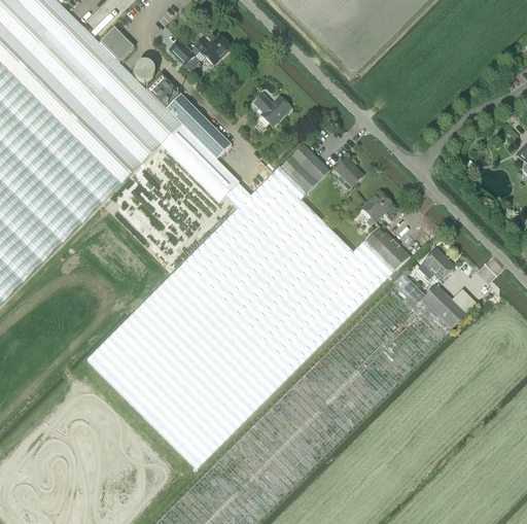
[(0,0),(0,305),(161,144),(181,124),(166,108),(146,89),(138,80),(137,78),(119,62),(99,42),(57,0),(0,0)]
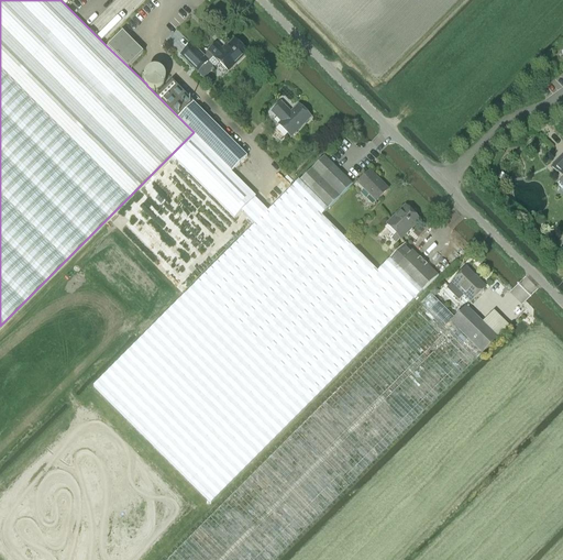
[(107,45),(106,45),(128,66),(143,51),(122,29),(107,45)]
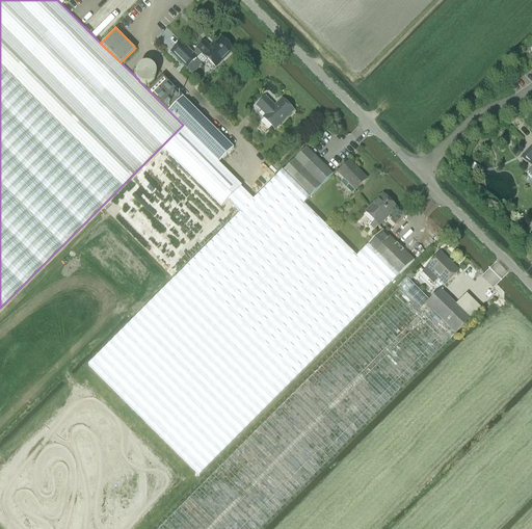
[(197,55),(186,67),(191,72),(207,57),(215,65),(217,63),(233,48),(229,43),(230,41),(224,35),(221,36),(220,35),(211,45),(204,38),(195,46),(192,50),(197,55)]
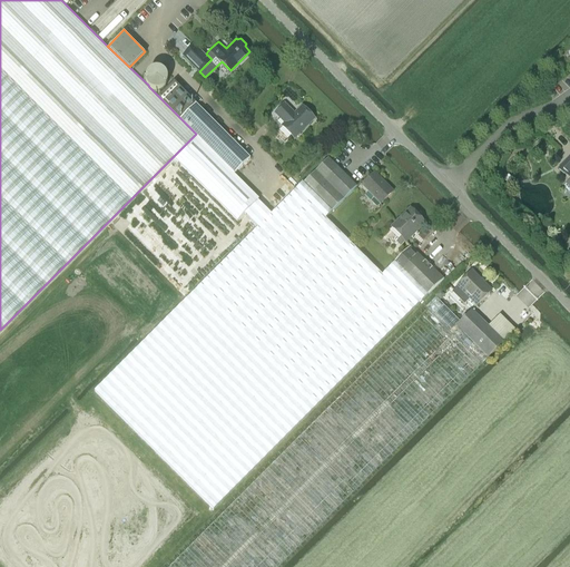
[(194,41),(182,54),(199,71),(212,59),(206,54),(194,41)]
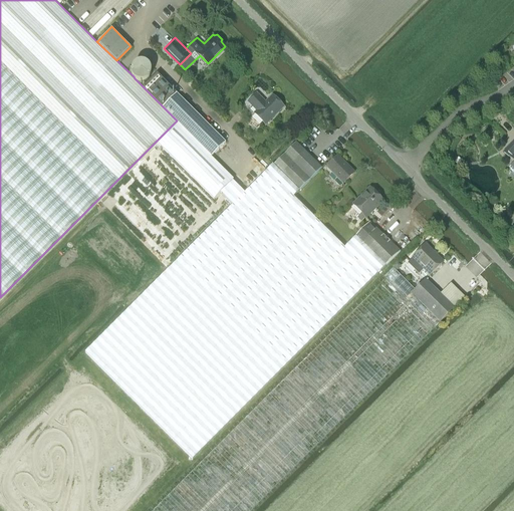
[(157,71),(143,86),(162,105),(176,91),(157,71)]
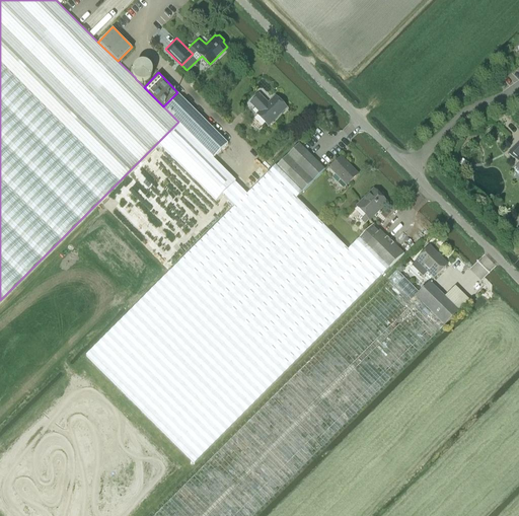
[(209,88),(215,95),(223,87),(217,81),(209,88)]
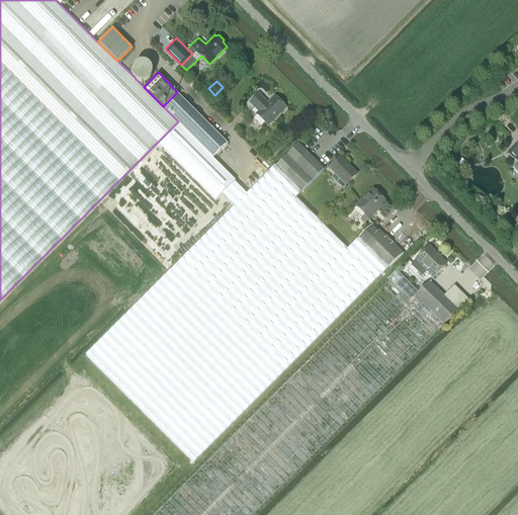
[(220,102),(226,96),(221,90),(214,97),(220,102)]
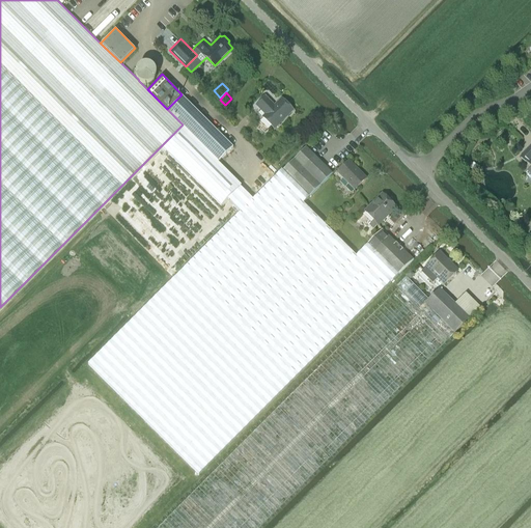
[(262,115),(275,127),(294,109),(281,96),(274,103),(264,93),(255,103),(264,112),(262,115)]
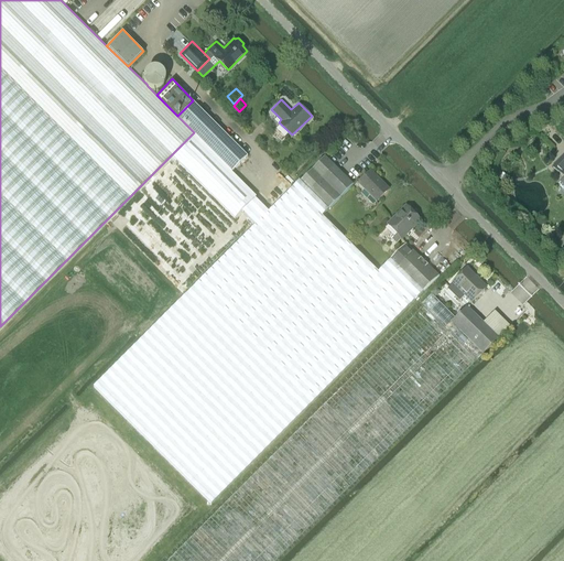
[(193,100),(177,116),(194,132),(231,170),(248,154),(193,100)]
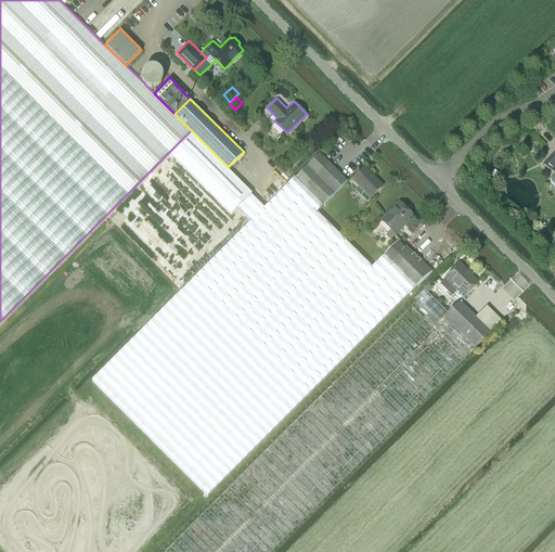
[(191,130),(169,152),(230,213),(237,205),(250,218),(262,205),(250,193),(252,191),(228,167),(191,130)]
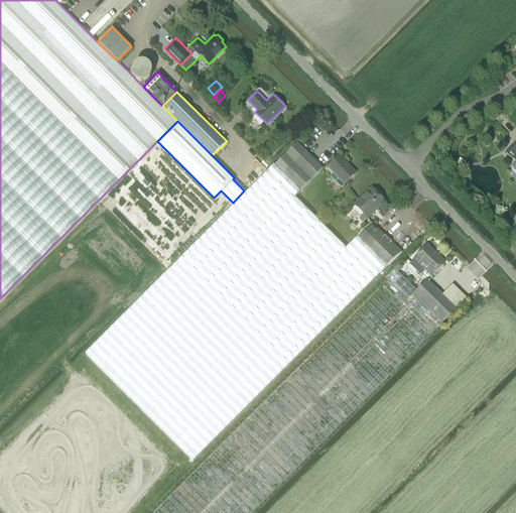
[(515,139),(506,150),(515,160),(511,165),(515,170),(515,139)]
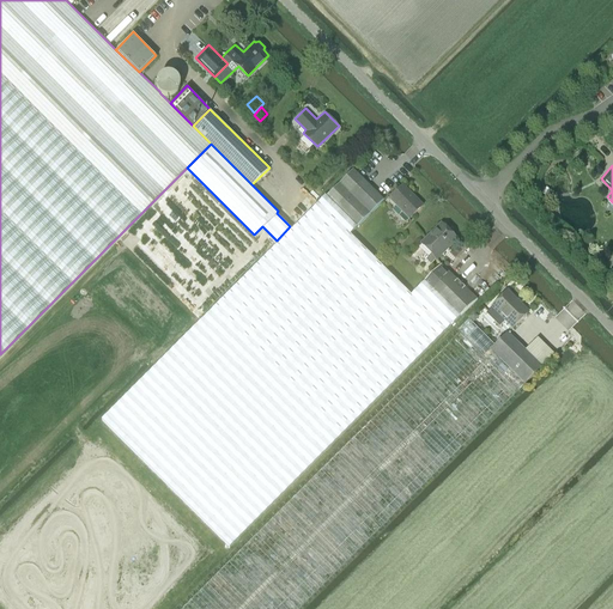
[(353,168),(326,194),(354,224),(356,225),(383,199),(353,168)]
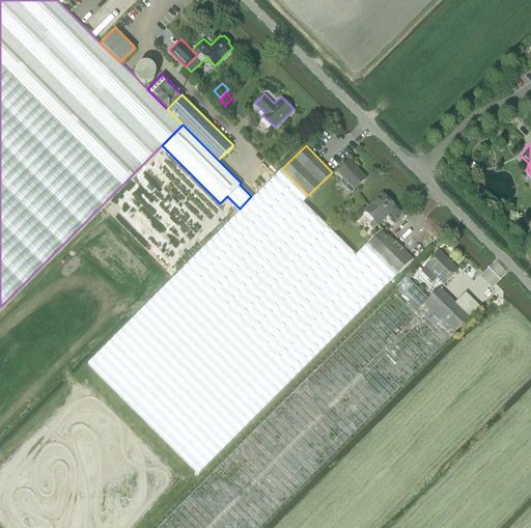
[(354,188),(366,176),(348,159),(337,170),(354,188)]
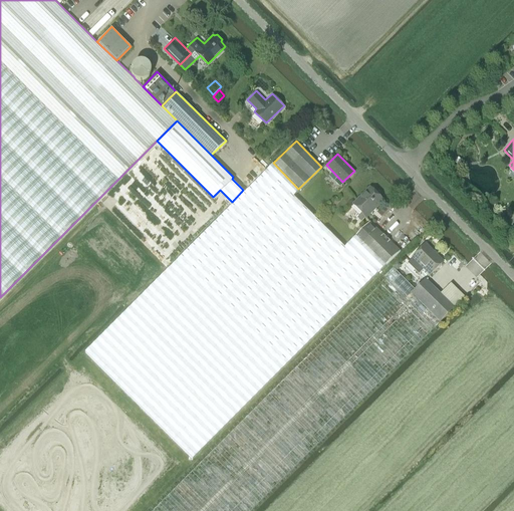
[(94,339),(84,349),(141,406),(193,458),(249,401),(296,352),(377,271),(386,264),(374,253),(355,234),(348,241),(344,245),(292,193),(297,188),(273,163),(272,162),(243,190),(232,202),(94,339)]
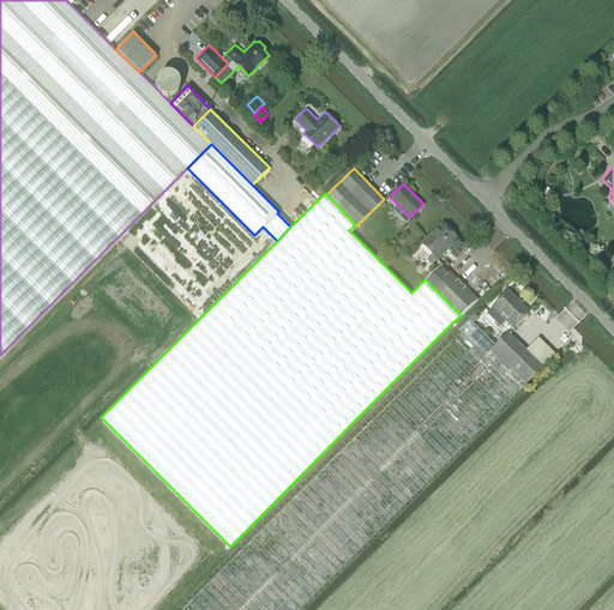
[(437,257),(457,237),(450,230),(450,228),(446,224),(444,224),(441,222),(422,242),(432,252),(427,258),(432,263),(437,257)]
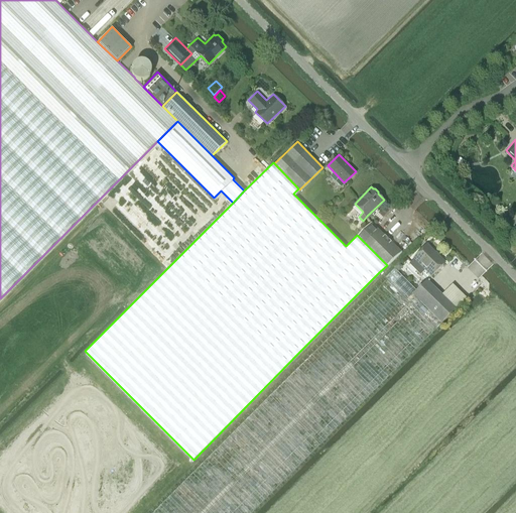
[(371,221),(357,235),(376,254),(387,265),(398,253),(401,250),(371,221)]
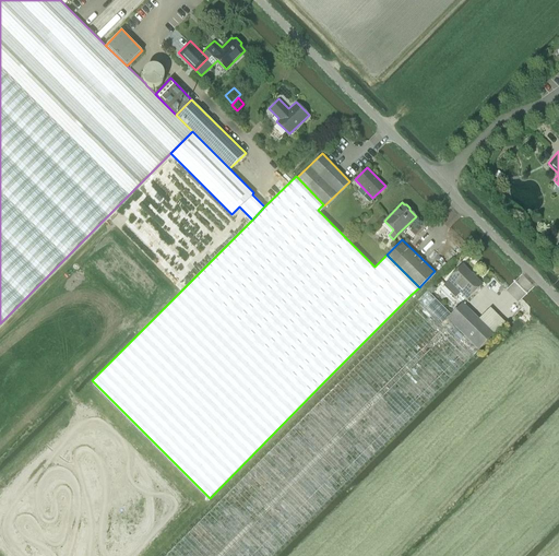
[(449,279),(443,284),(455,296),(461,291),(467,297),(475,290),(477,290),(480,286),(480,284),(482,283),(463,263),(461,265),(459,265),(456,269),(456,270),(449,279)]
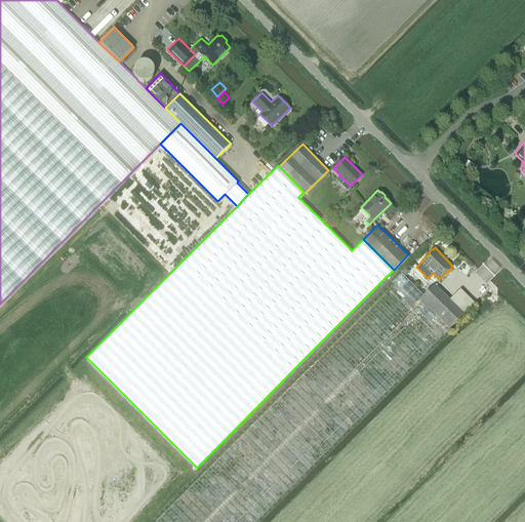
[(449,327),(420,297),(423,293),(402,272),(393,282),(394,283),(310,366),(153,521),(253,521),(260,515),(298,477),(326,449),(415,361),(443,332),(449,327)]
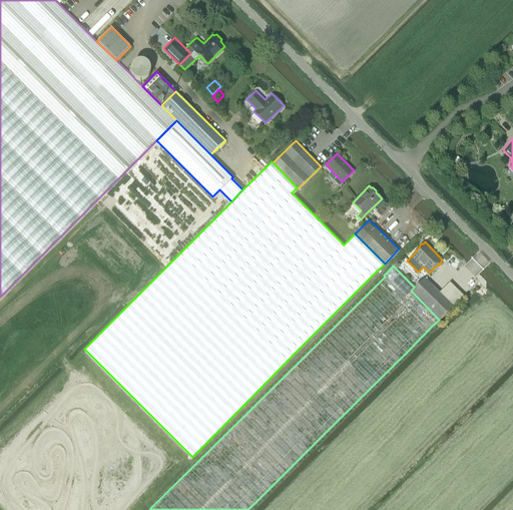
[(439,320),(453,306),(439,292),(425,277),(415,288),(414,287),(411,291),(439,320)]
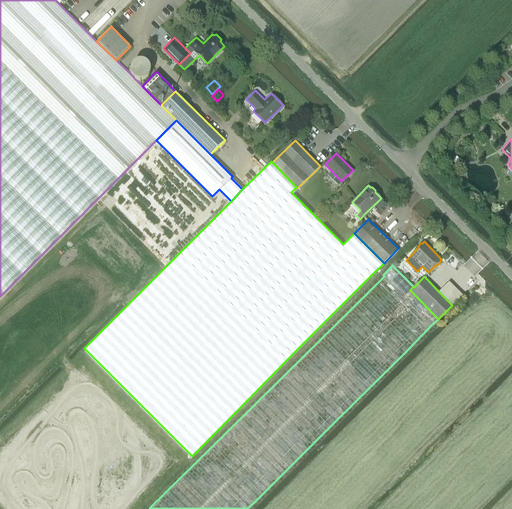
[(449,281),(438,291),(452,305),(463,294),(449,281)]
